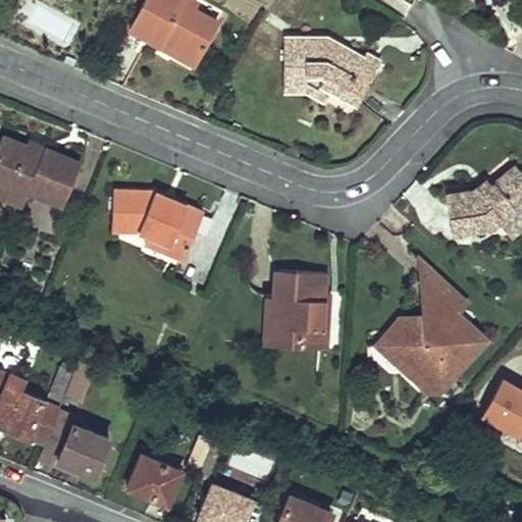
[(197,4),(191,0),(147,0),(131,29),(161,46),(163,41),(197,60),(217,22),(194,9),(197,4)]
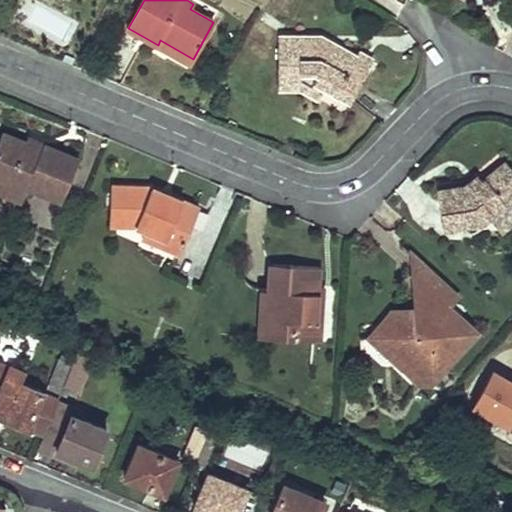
[(321,37),(279,36),(278,88),(300,88),(318,99),(324,88),(350,102),(372,60),(358,52),(355,56),(321,37)]
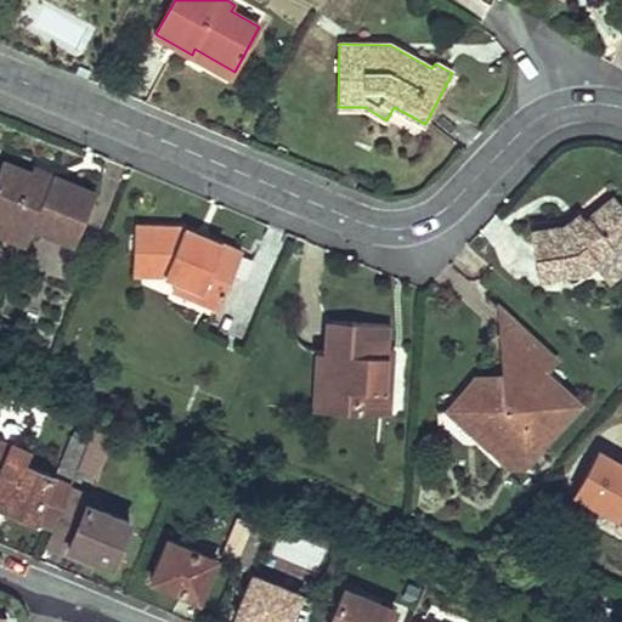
[(235,72),(194,49),(192,55),(231,77),(235,72)]
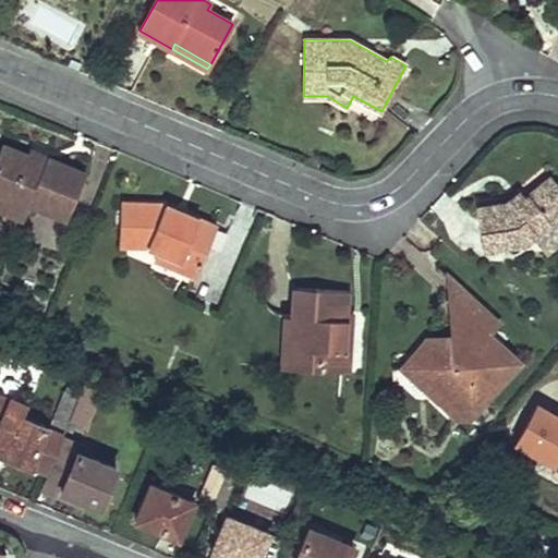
[(45,162),(3,145),(0,152),(0,191),(7,194),(2,204),(23,213),(27,203),(67,218),(85,173),(47,157),(45,162)]
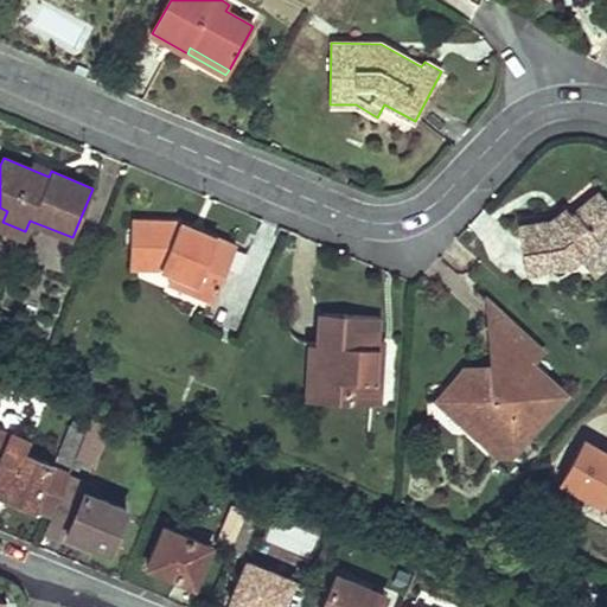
[(602,240),(606,236),(606,200),(600,193),(569,217),(551,231),(544,223),(519,225),(526,272),(569,267),(583,255),(602,240)]
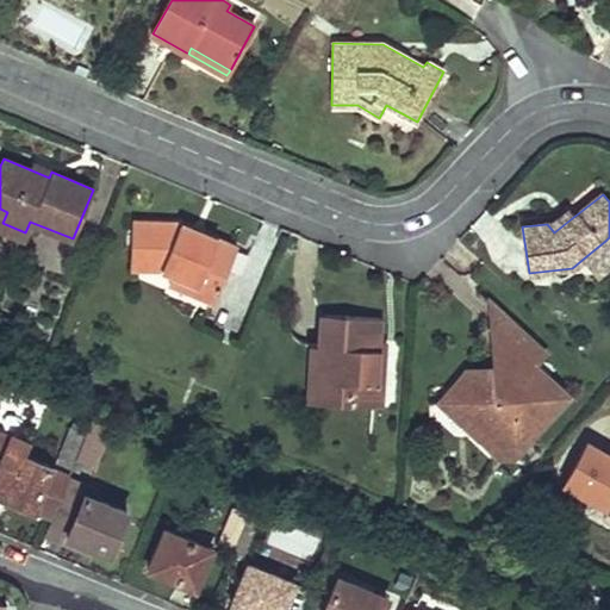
[(554,232),(572,218),(566,209),(547,224),(554,232)]
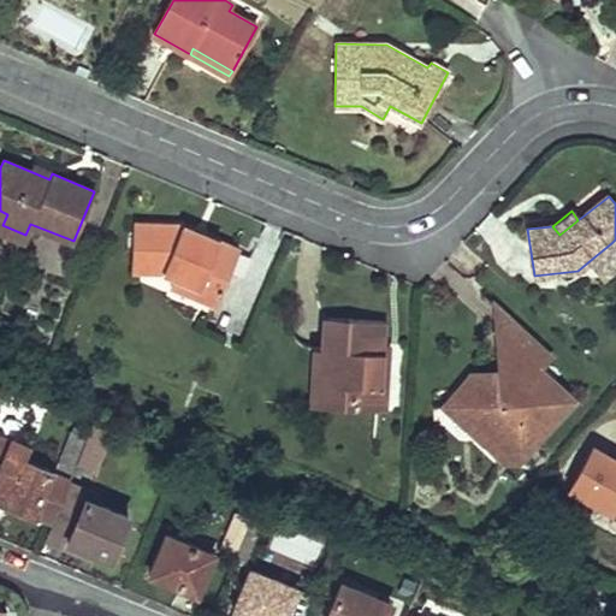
[(183,226),(136,225),(134,270),(165,272),(175,277),(194,285),(190,295),(218,306),(231,273),(224,271),(234,248),(183,226)]
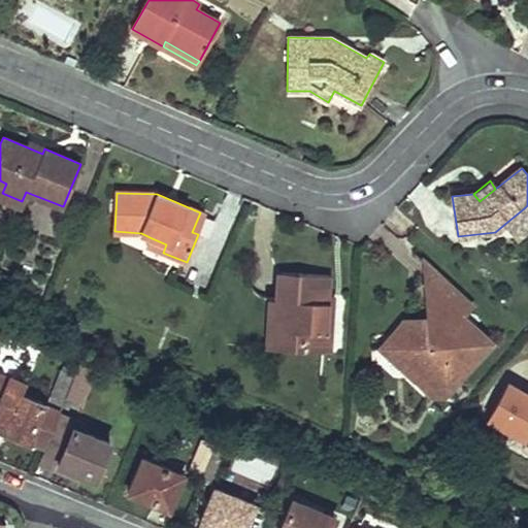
[(527,215),(524,208),(507,222),(519,235),(527,228),(527,215)]
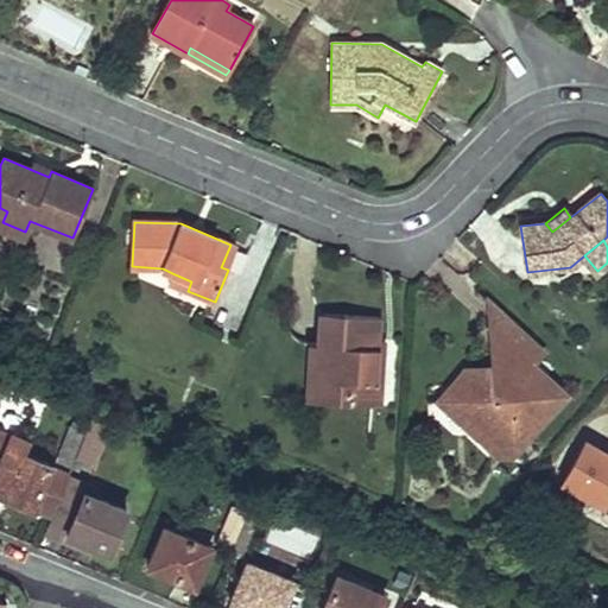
[(238,248),(230,245),(221,267),(228,270),(238,248)]
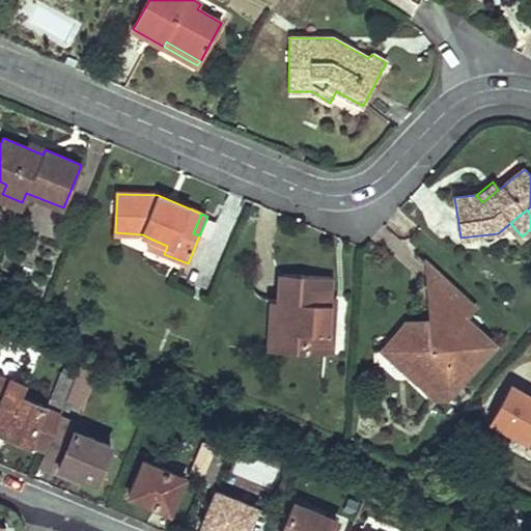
[(167,246),(150,239),(146,247),(164,254),(167,246)]
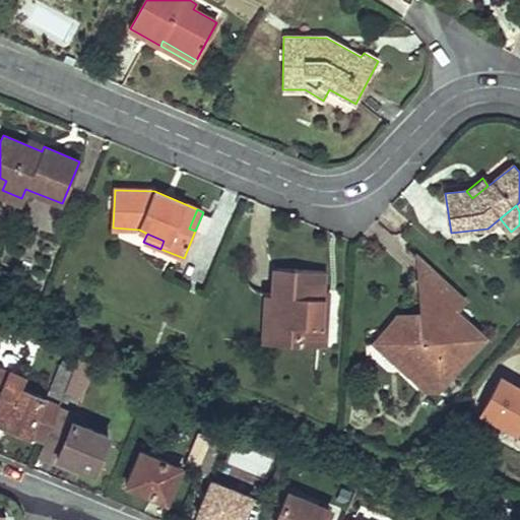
[(463,301),(417,258),(418,283),(432,295),(456,316),(463,307),(463,301)]
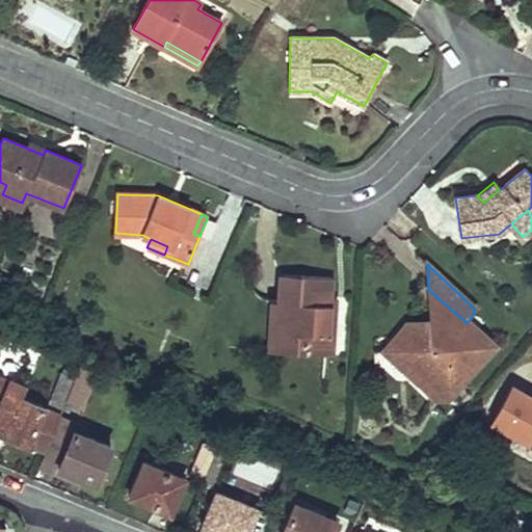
[(300,275),(282,274),(281,284),(299,285),(300,275)]
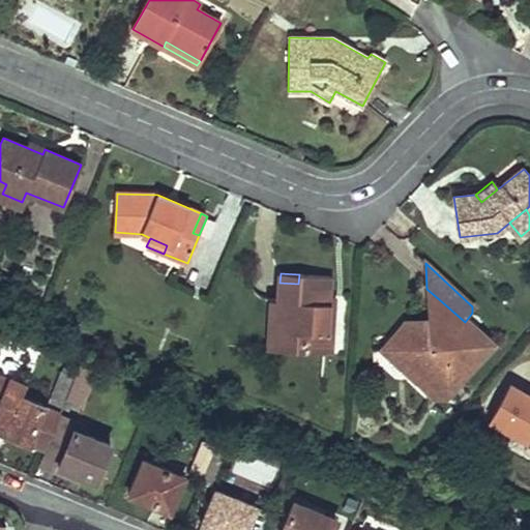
[(278,301),(276,348),(332,351),(333,333),(328,332),(330,297),(331,276),(299,274),(298,284),(280,283),(278,301)]
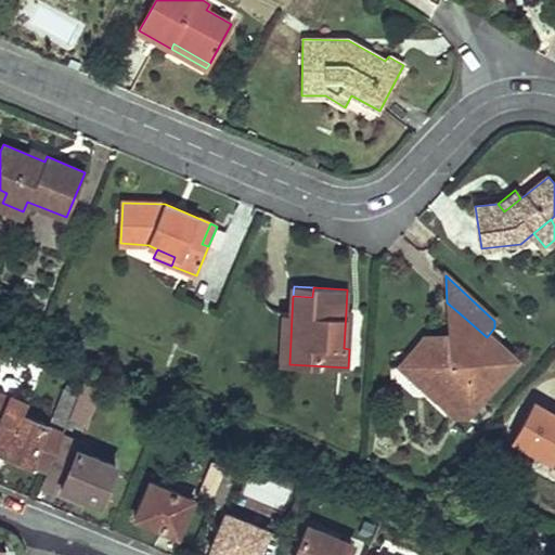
[(447,302),(448,337),(457,339),(456,320),(461,314),(447,302)]
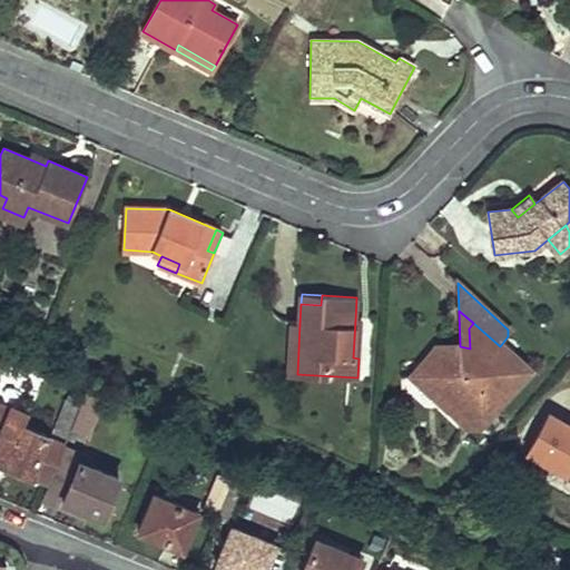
[(510,379),(521,365),(500,346),(473,323),(469,328),(470,349),(460,346),(436,350),(439,363),(423,365),(425,389),(446,389),(449,410),(465,425),(480,424),(516,383),(510,379)]
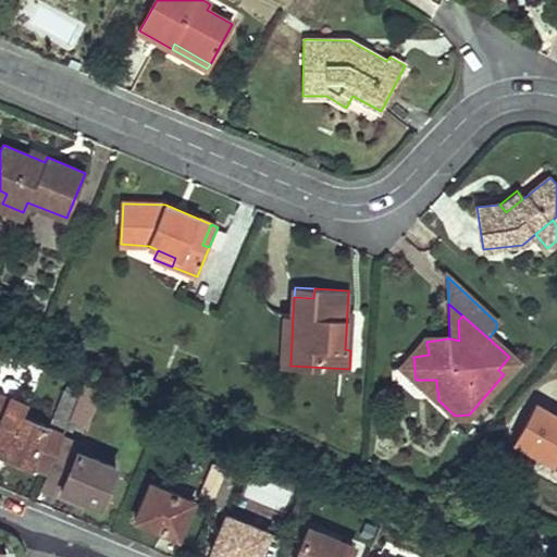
[(293,317),(283,317),(281,366),(291,366),(293,317)]
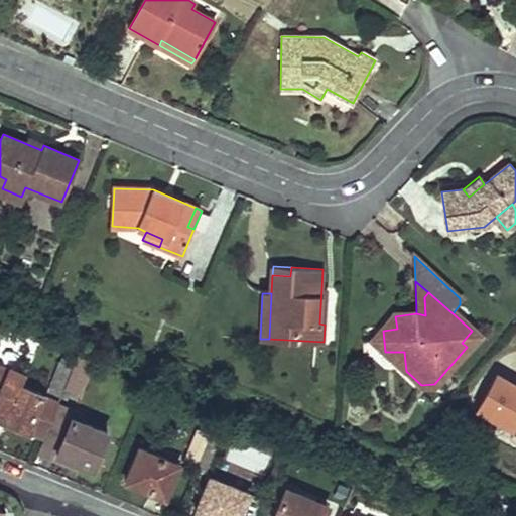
[(395,316),(383,331),(397,329),(395,316)]
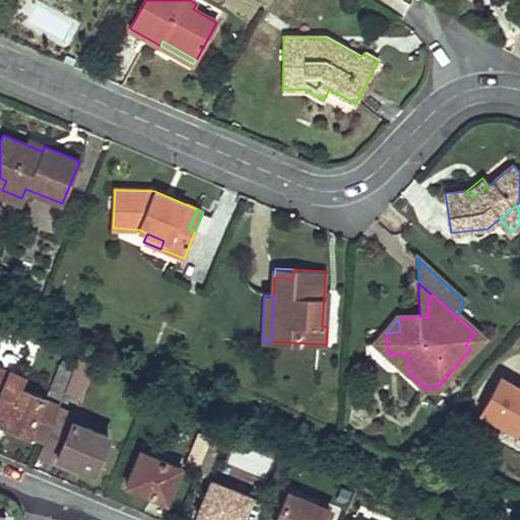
[(386,333),(376,344),(388,354),(386,333)]
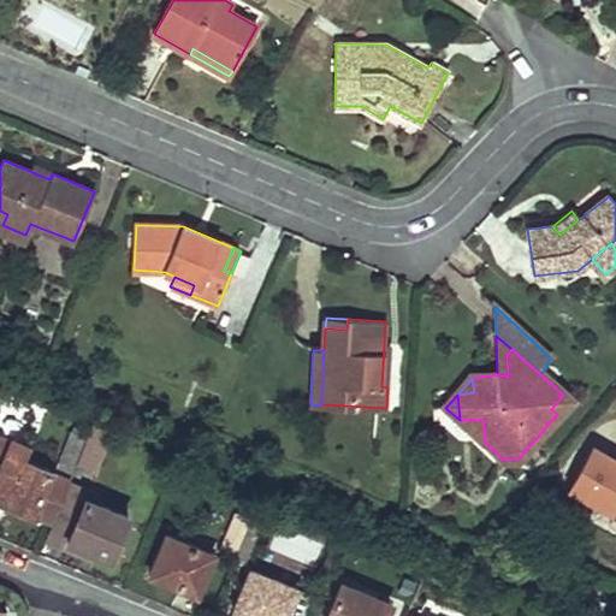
[(569,401),(563,395),(551,409),(557,414),(569,401)]
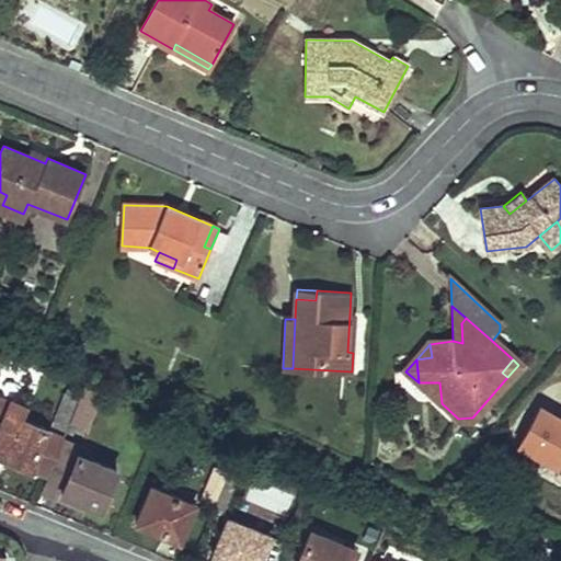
[(439,382),(419,382),(442,403),(439,382)]
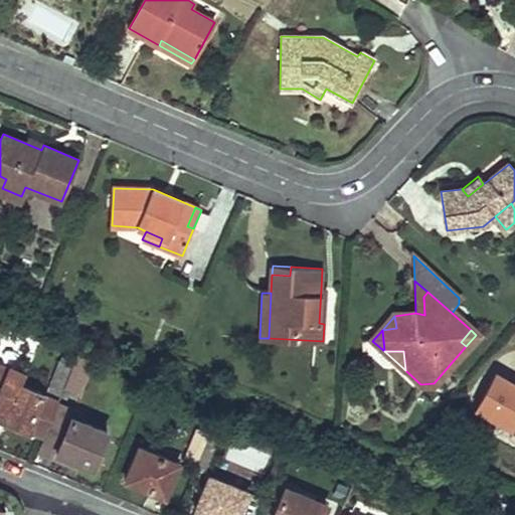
[(72,368),(58,363),(49,391),(61,397),(71,371),(72,368)]
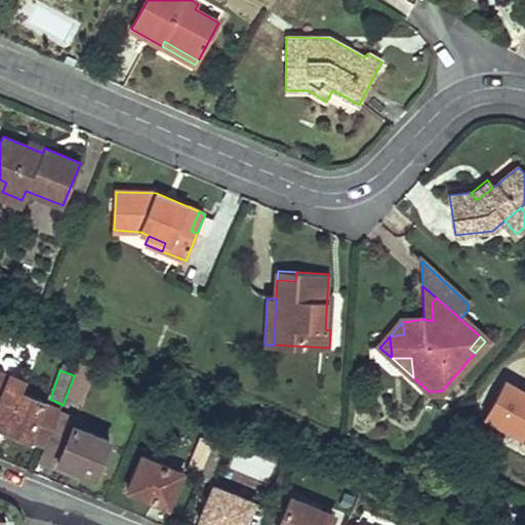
[(0,429),(45,447),(59,414),(61,411),(22,396),(26,386),(0,375),(0,429)]
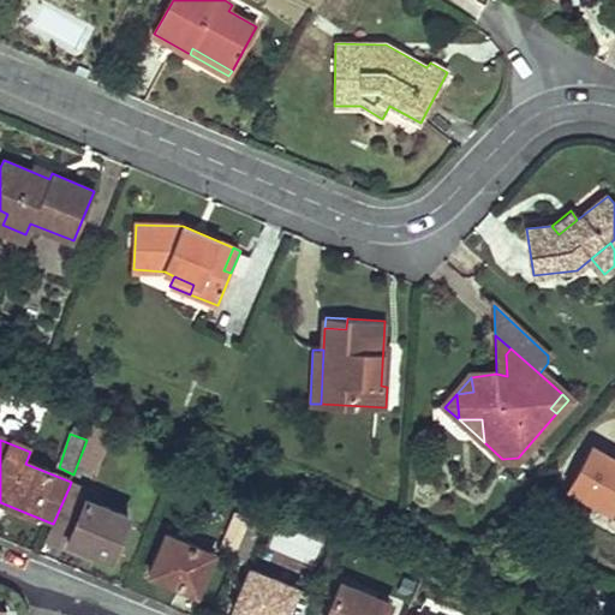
[(106,449),(85,443),(73,475),(71,482),(90,490),(106,449)]
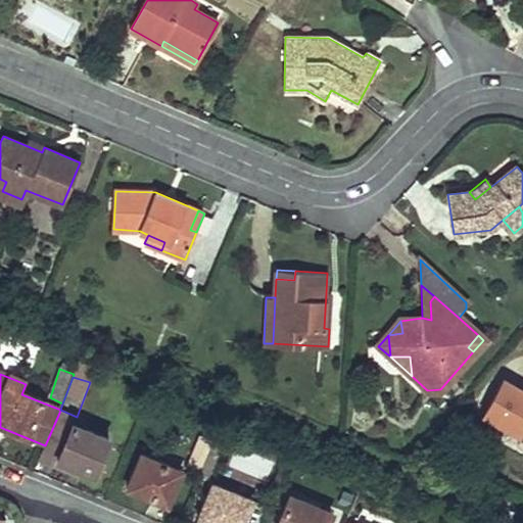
[(522,389),(506,380),(485,416),(522,436),(522,389)]
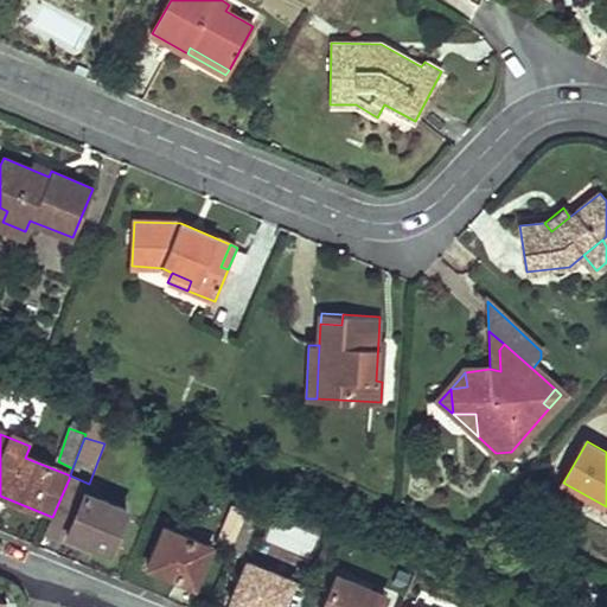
[(126,509),(84,492),(85,486),(69,479),(52,517),(51,521),(69,529),(66,535),(94,545),(109,551),(126,509)]
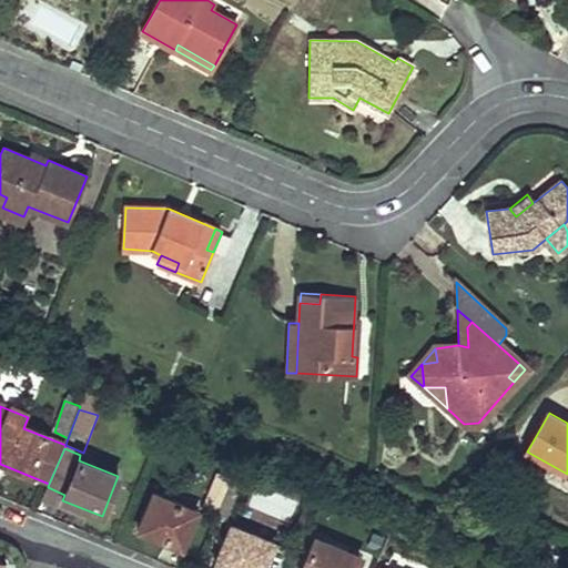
[(230,480),(219,476),(205,509),(216,513),(230,480)]
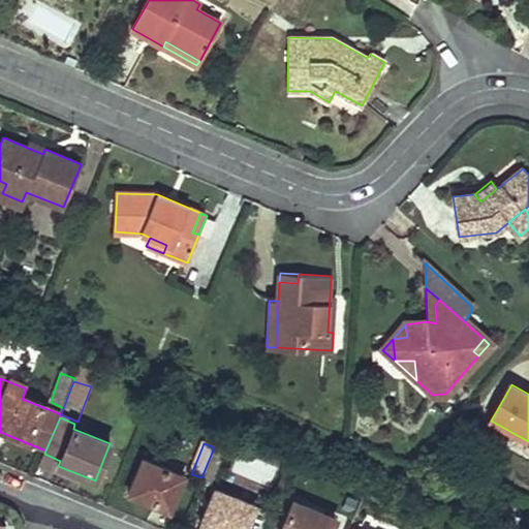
[(226,453),(214,447),(201,477),(214,484),(226,453)]
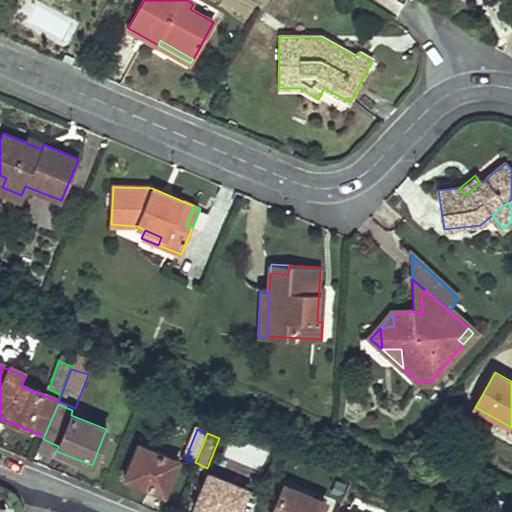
[(58,446),(43,439),(39,449),(77,465),(79,460),(56,451),(58,446)]
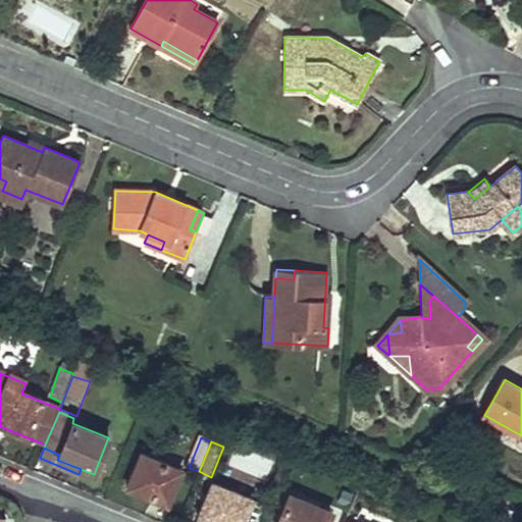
[(163,462),(142,453),(127,488),(167,505),(181,470),(172,466),(175,461),(165,457),(163,462)]
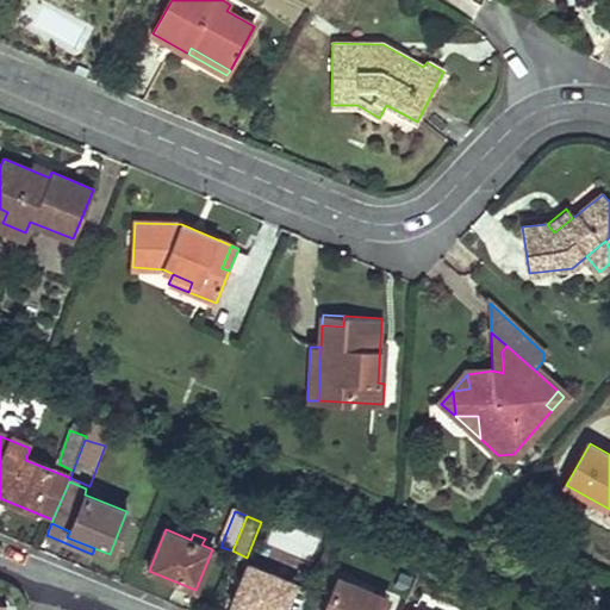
[(284,609),(294,585),(249,564),(232,605),(243,609),(284,609)]
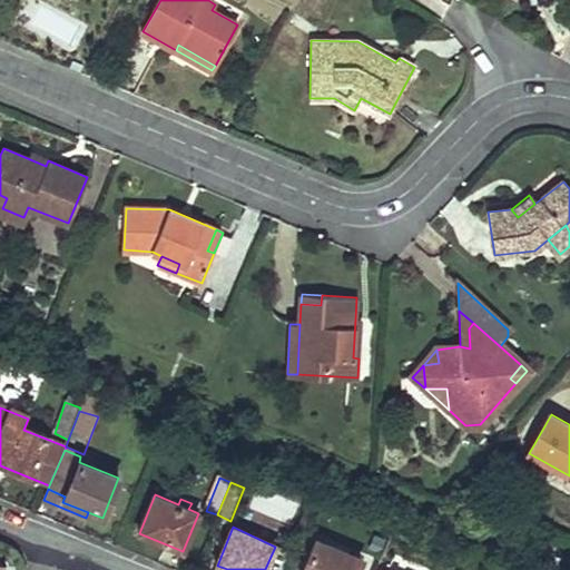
[(356,569),(361,560),(315,542),(303,569),(356,569)]
